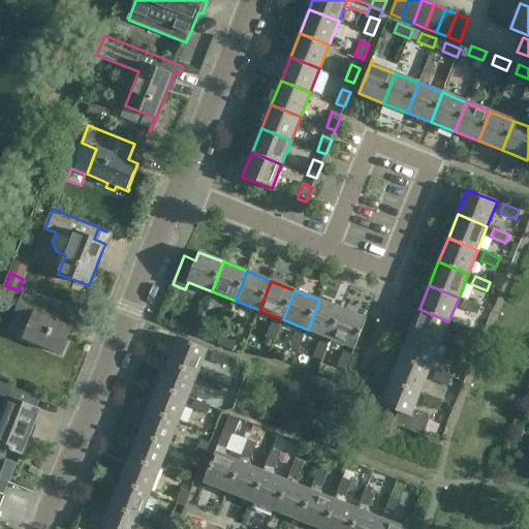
[(78,315),(23,294),(14,313),(31,320),(24,339),(61,354),(72,328),(61,322),(65,312),(76,316),(78,315)]
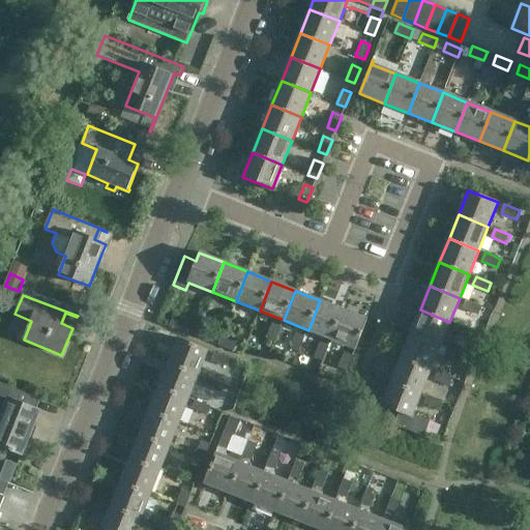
[(331,340),(343,310),(320,300),(308,330),(331,340)]
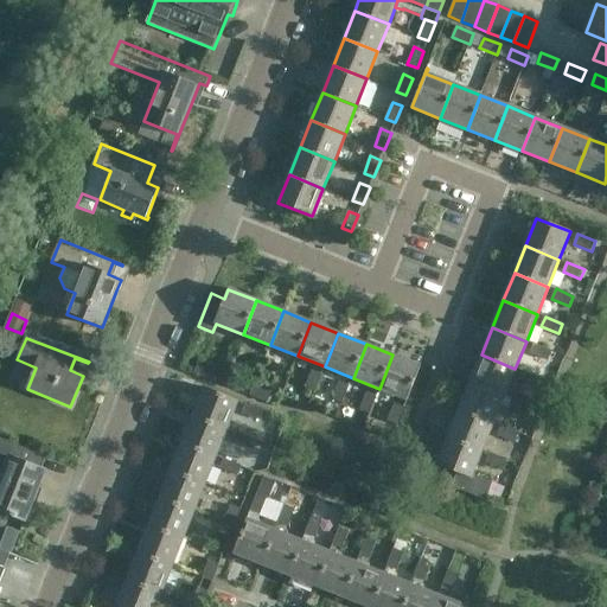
[(551,351),(534,344),(530,353),(548,360),(551,351)]
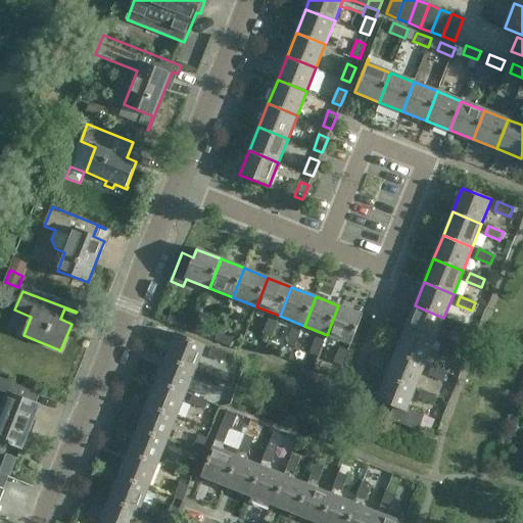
[(363,316),(338,305),(327,335),(351,344),(363,316)]
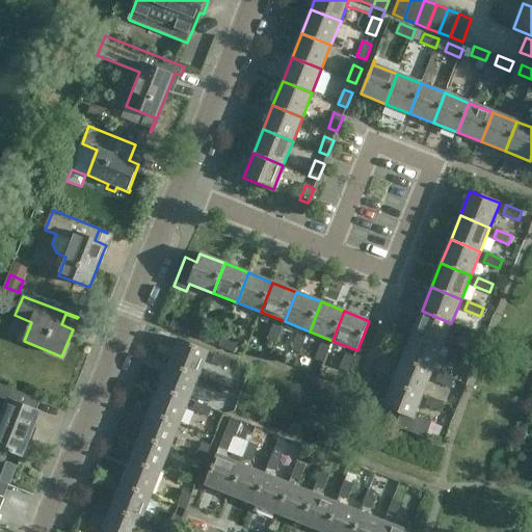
[(442,347),(451,323),(422,311),(413,335),(442,347)]
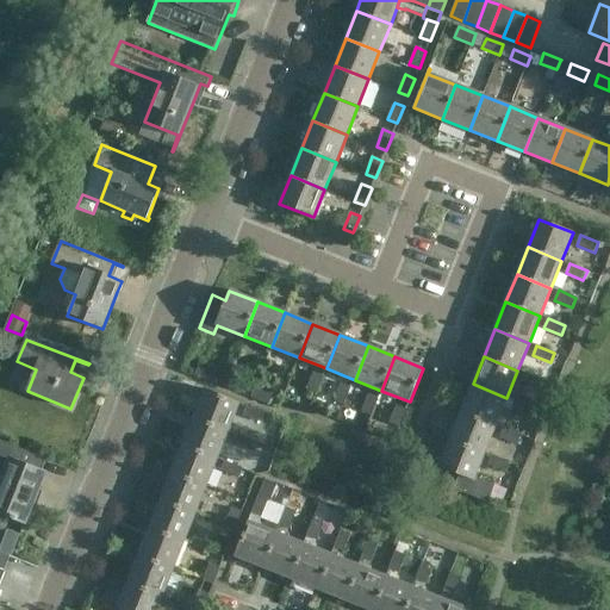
[(200,365),(195,374),(213,381),(217,372),(200,365)]
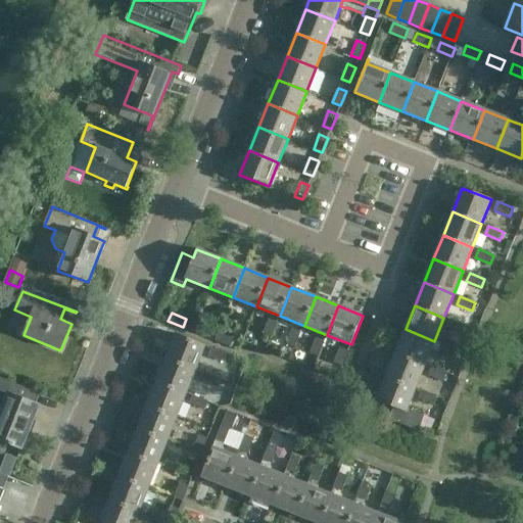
[(272,338),(278,323),(270,320),(264,334),(272,338)]
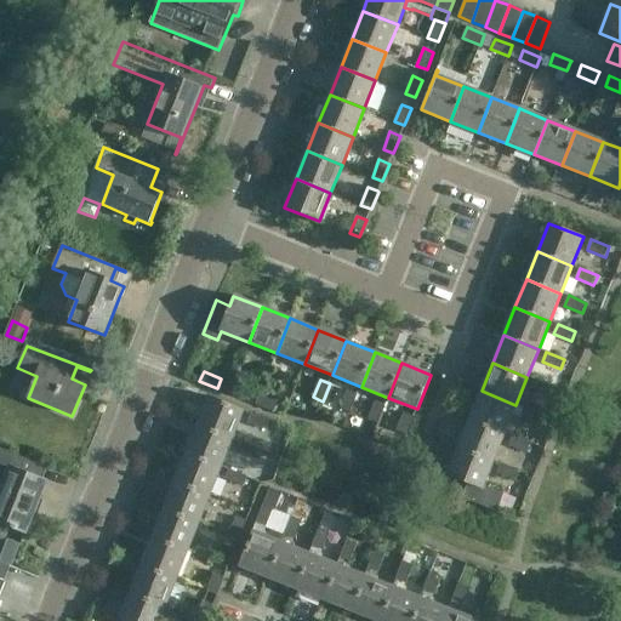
[(553,387),(535,380),(531,389),(548,397),(553,387)]
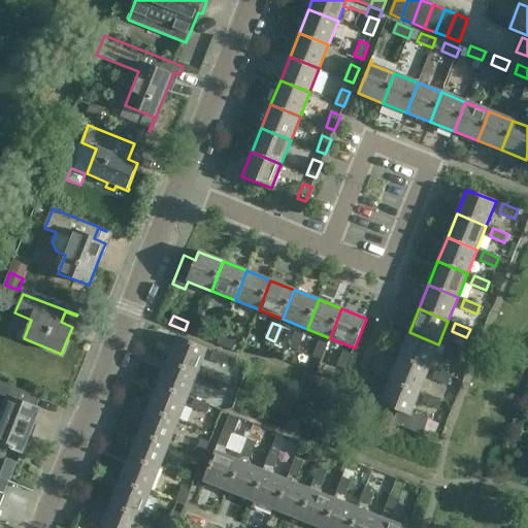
[(197,326),(194,334),(208,340),(212,331),(197,326)]
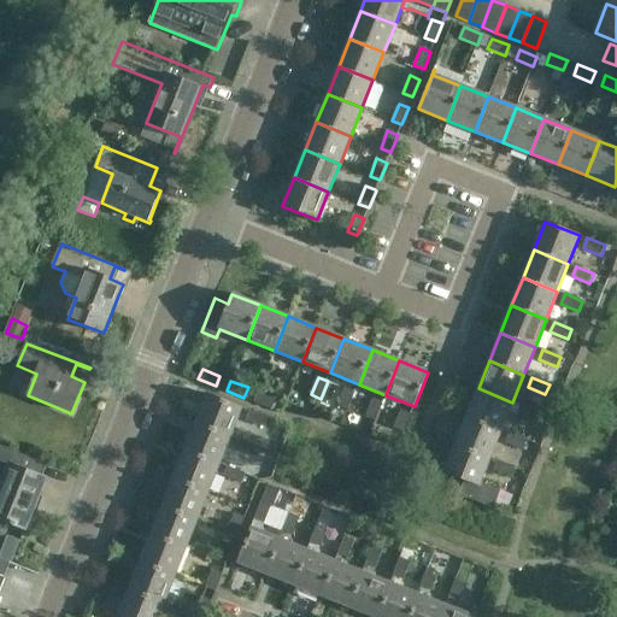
[(348,410),(356,392),(346,388),(339,406),(348,410)]
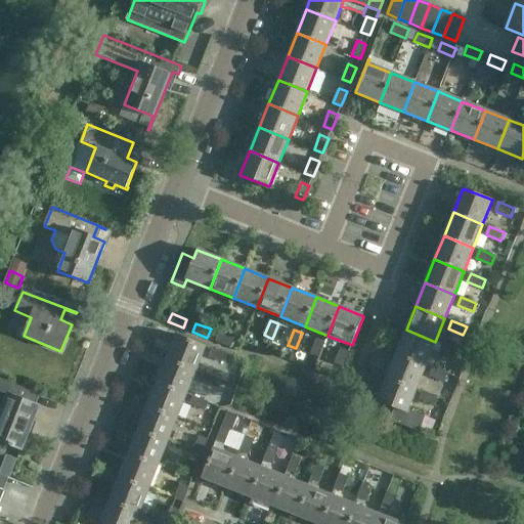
[(426,365),(435,342),(406,330),(396,353),(426,365)]
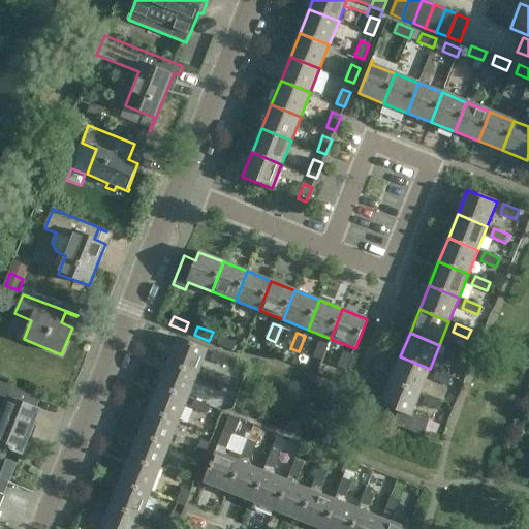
[(221,336),(218,344),(232,350),(237,342),(221,336)]
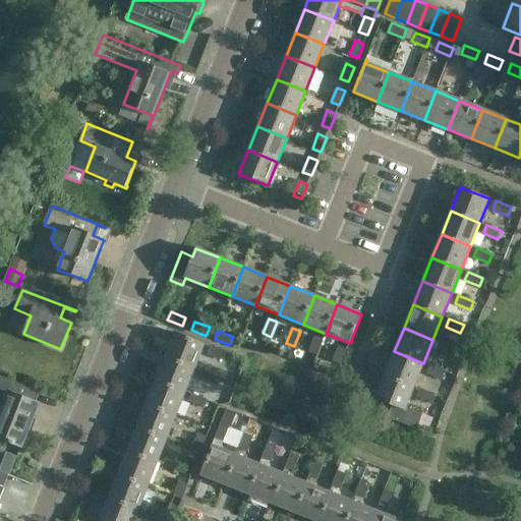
[(176,332),(166,356),(194,367),(205,344),(176,332)]
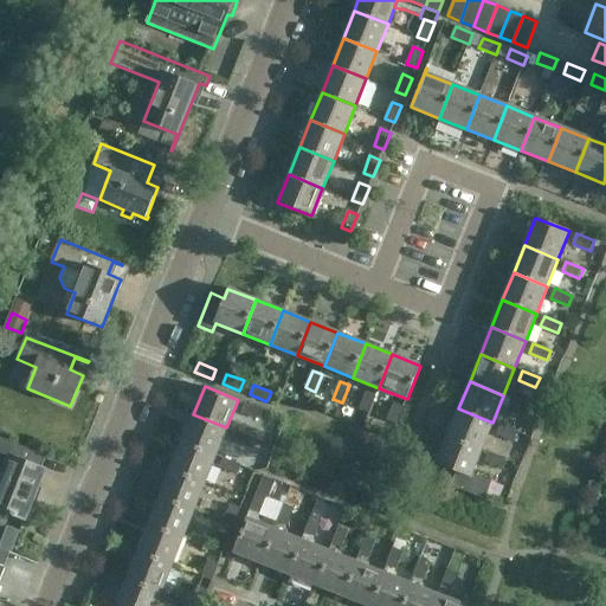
[(369,413),(376,395),(367,392),(360,410),(369,413)]
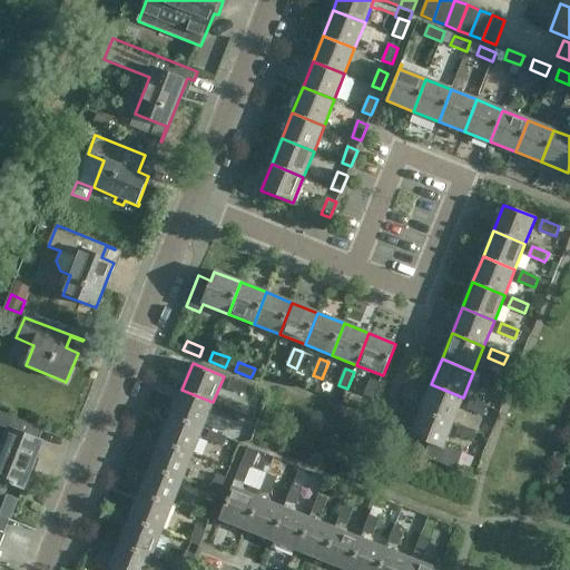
[(497,381),(481,374),(477,383),(493,390),(497,381)]
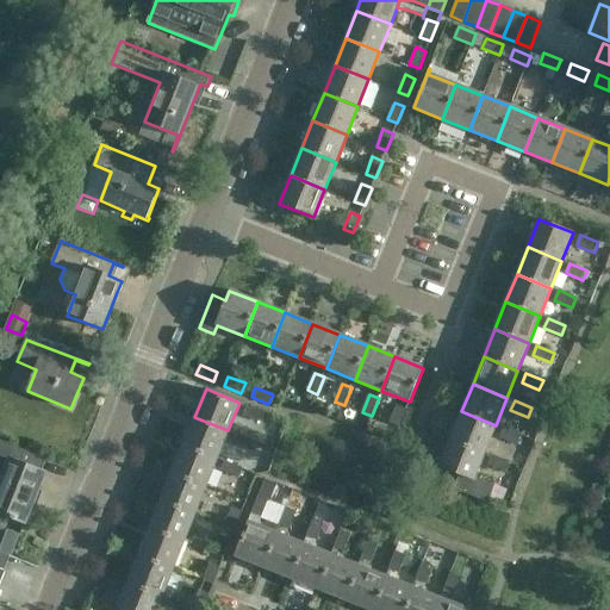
[(265,412),(247,405),(243,416),(261,422),(265,412)]
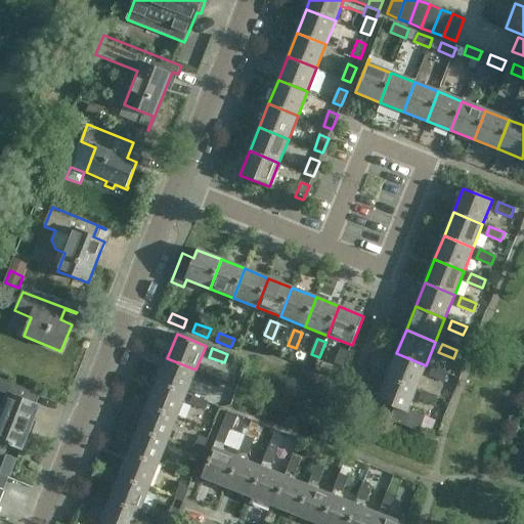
[(343,366),(349,352),(341,348),(335,363),(343,366)]
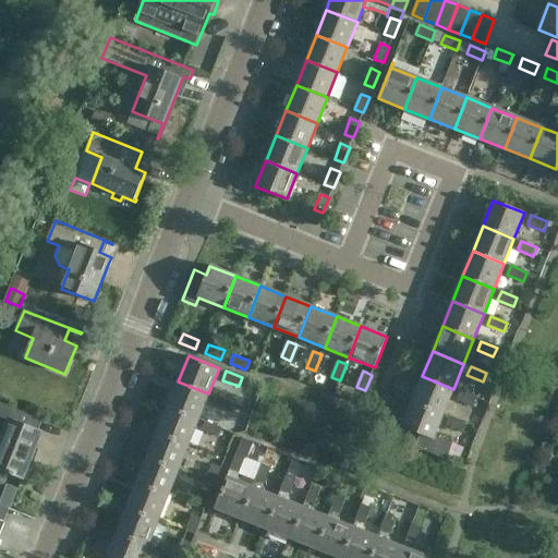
[(444,414),(453,389),(422,376),(412,401),(444,414)]
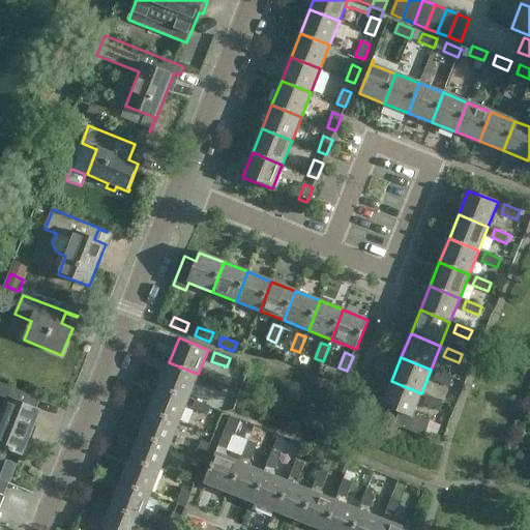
[(188,398),(198,374),(169,362),(159,386),(188,398)]
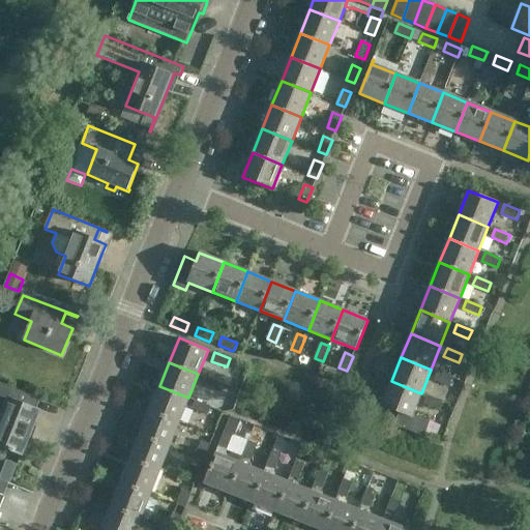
[(452,378),(437,372),(434,380),(449,386),(452,378)]
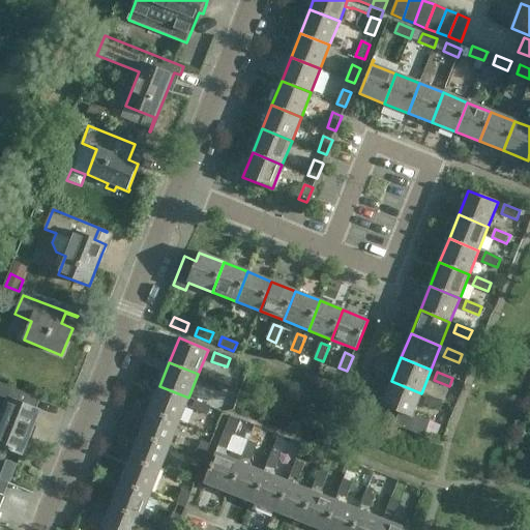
[(221,383),(205,377),(202,385),(216,391),(221,383)]
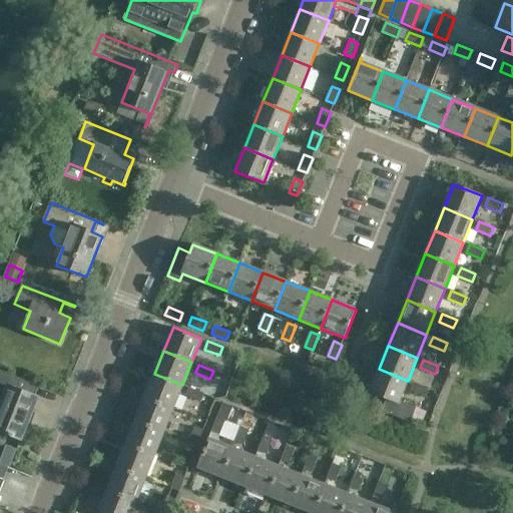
[(400,401),(408,381),(379,369),(370,393),(386,399),(382,411),(410,423),(416,408),(400,401)]
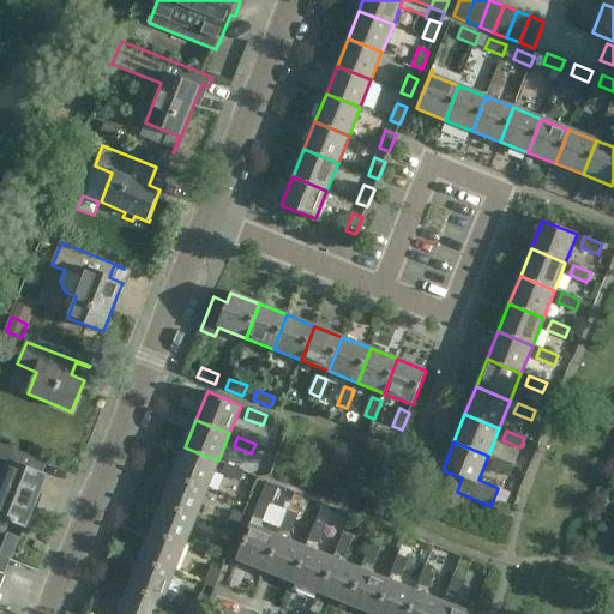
[(0,443),(0,469),(6,471),(0,485),(0,516),(11,521),(11,522),(17,524),(17,522),(25,525),(44,476),(31,471),(36,459),(37,459),(38,458),(0,443)]
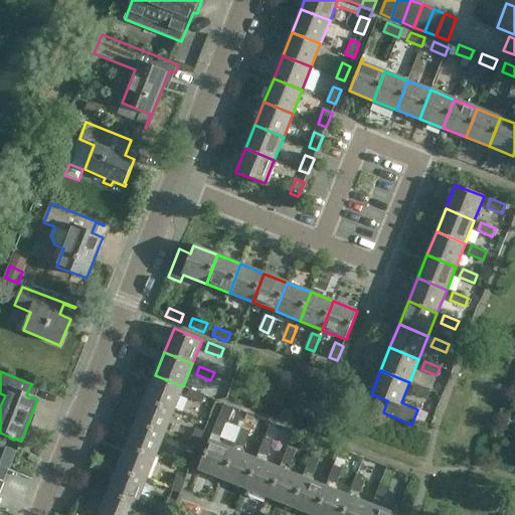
[(174,409),(183,386),(155,375),(146,398),(174,409)]
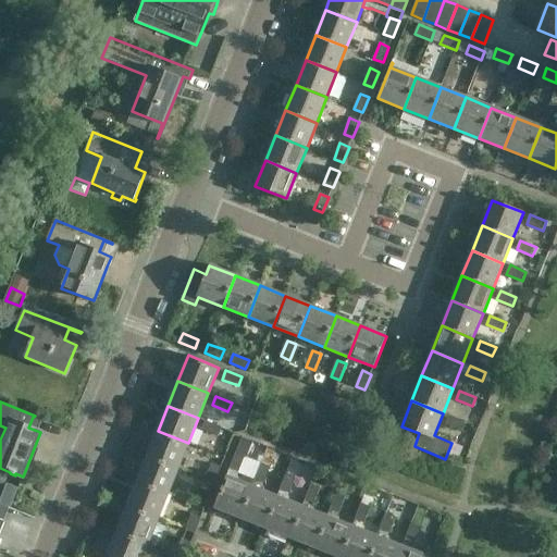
[(462,431),(466,422),(449,416),(446,424),(462,431)]
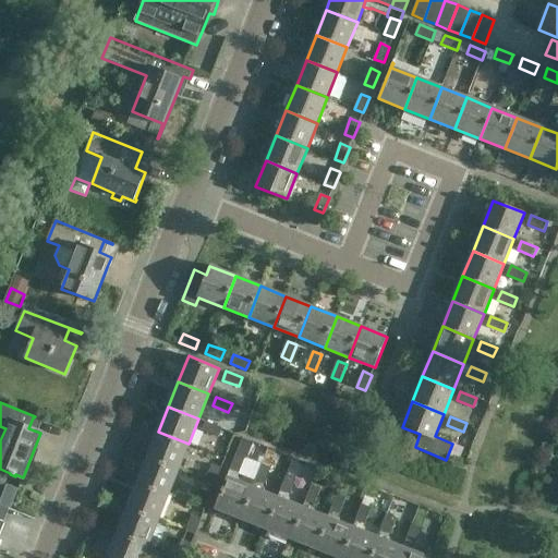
[(221,428),(206,422),(202,431),(218,437),(221,428)]
